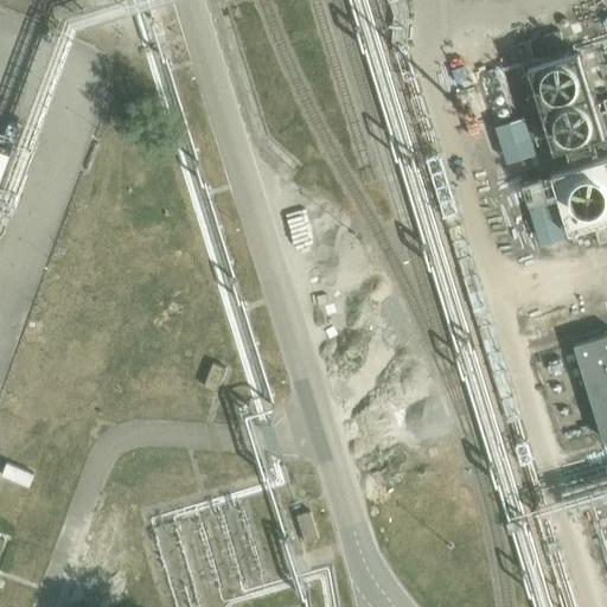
[(560,32),(544,37),(548,49),(563,44),(560,32)]
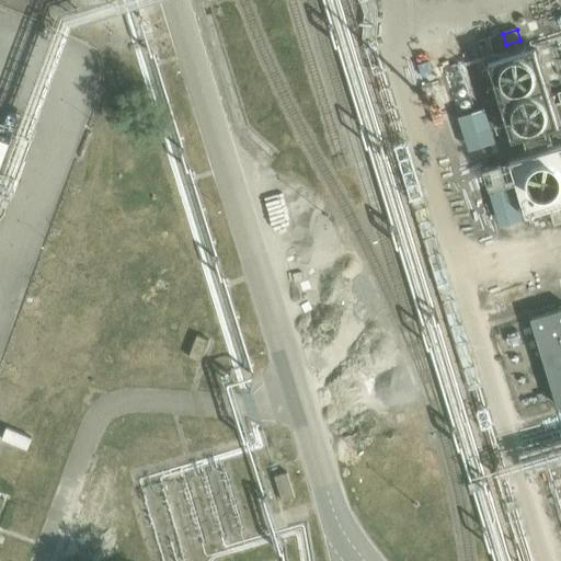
[(560,83),(548,44),(504,58),(488,64),(513,141),(560,127),(548,89),(560,84),(560,83)]
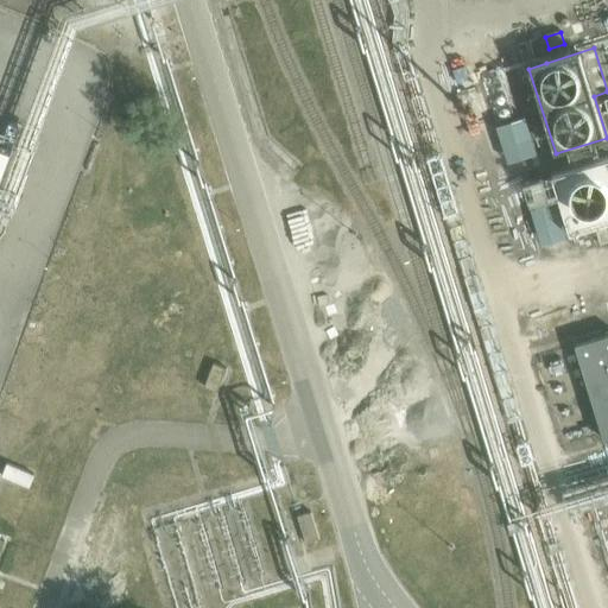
[(506,62),(488,69),(494,84),(512,78),(506,62)]
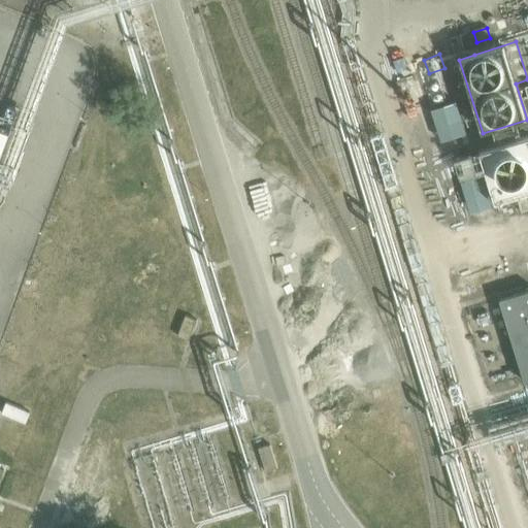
[(453,85),(430,92),(444,139),(467,132),(453,85)]
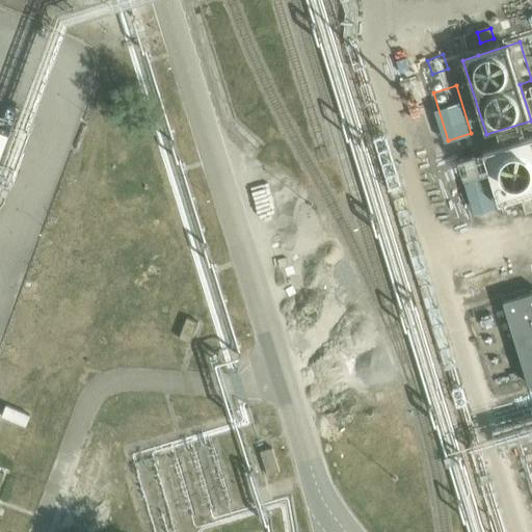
[(531,138),(481,154),(497,206),(531,194),(531,138)]
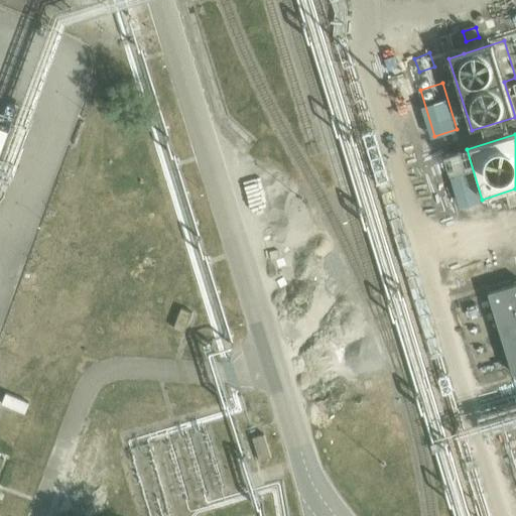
[(461,207),(481,202),(472,170),(453,175),(461,207)]
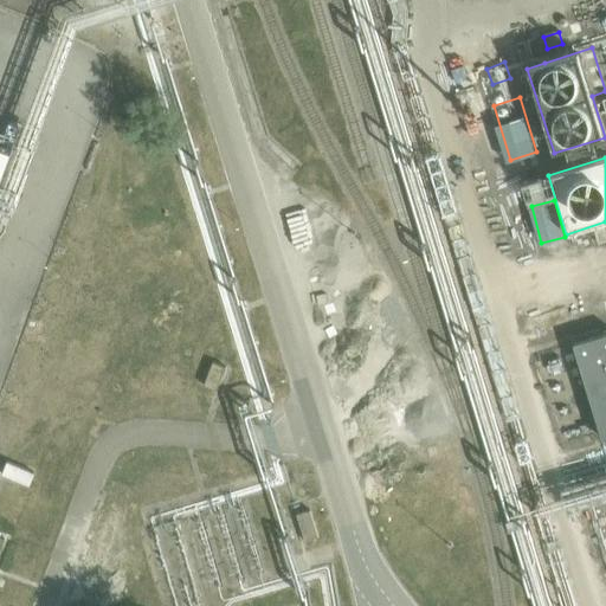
[(605,243),(605,234),(604,226),(593,229),(598,245),(605,243)]
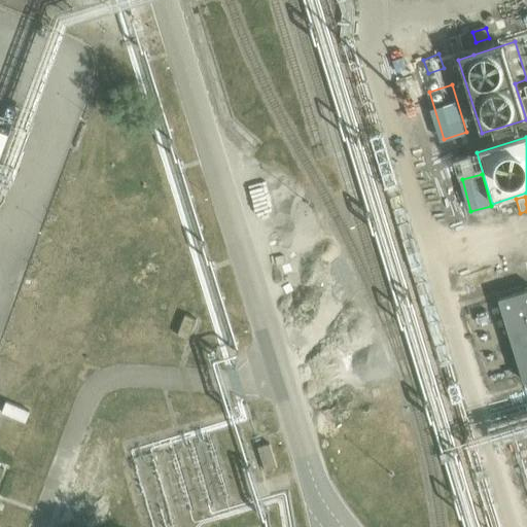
[(526,290),(523,292),(499,300),(524,383),(526,382),(526,290)]
